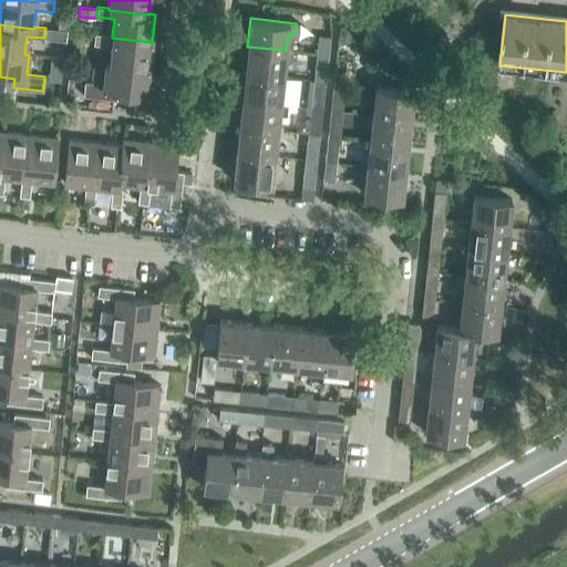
[(66,30),(55,29),(54,40),(65,41),(66,30)]
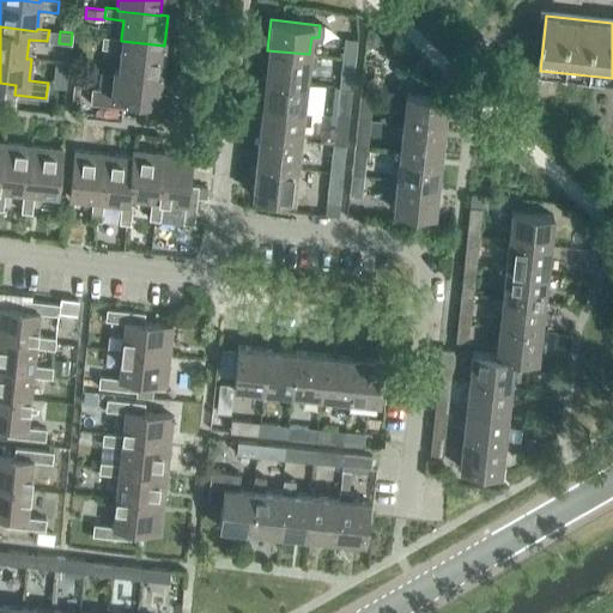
[(161,74),(164,46),(121,41),(121,38),(102,36),(101,48),(120,49),(117,68),(117,70),(161,74)]
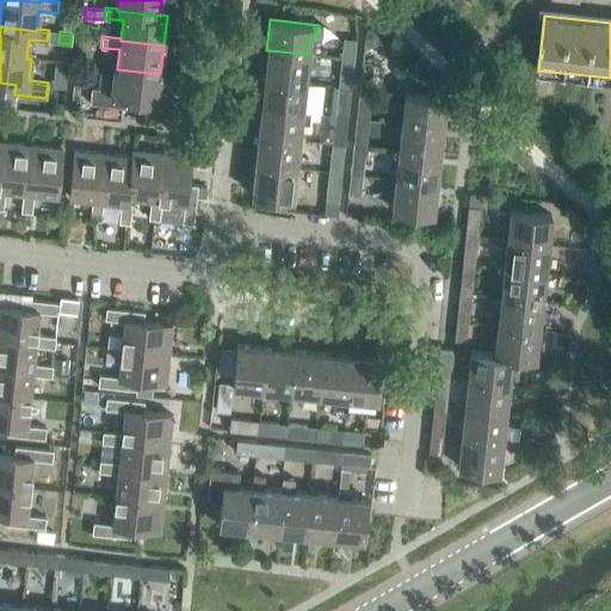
[(353,60),(356,39),(344,38),(341,57),(353,60)]
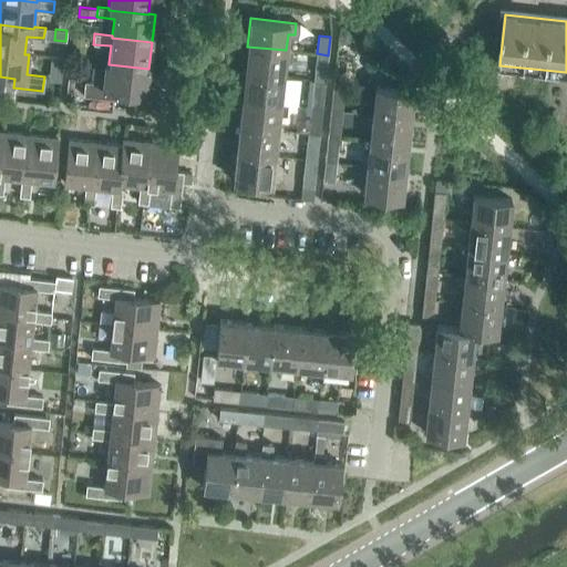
[(284,76),(285,61),(291,61),(292,51),(286,50),(247,47),(245,72),(282,76),(284,76)]
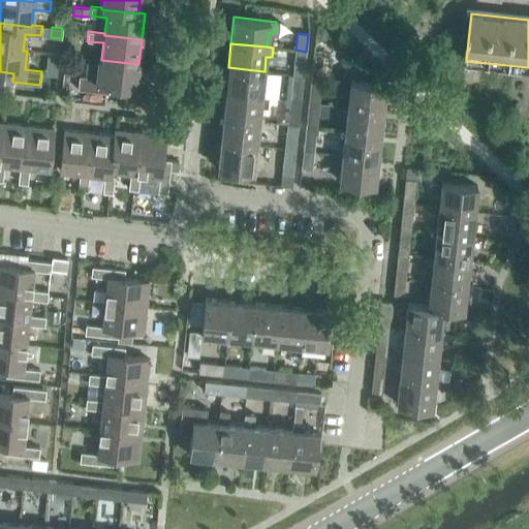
[(304,75),(306,52),(296,50),(292,74),(304,75)]
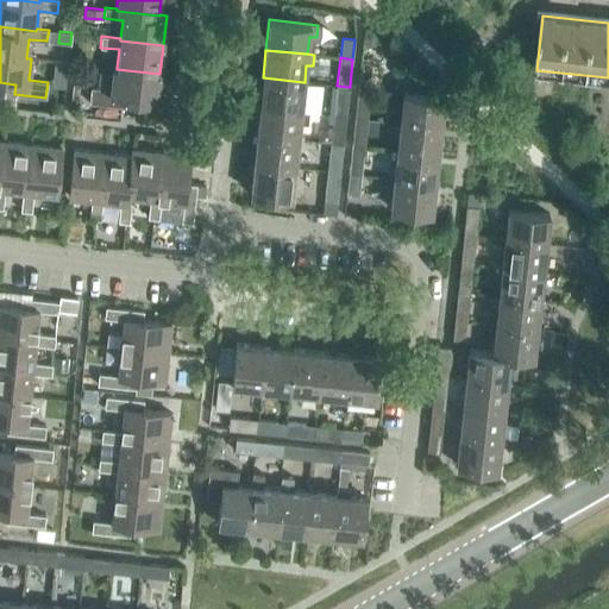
[(52,79),(67,80),(68,63),(54,61),(52,79)]
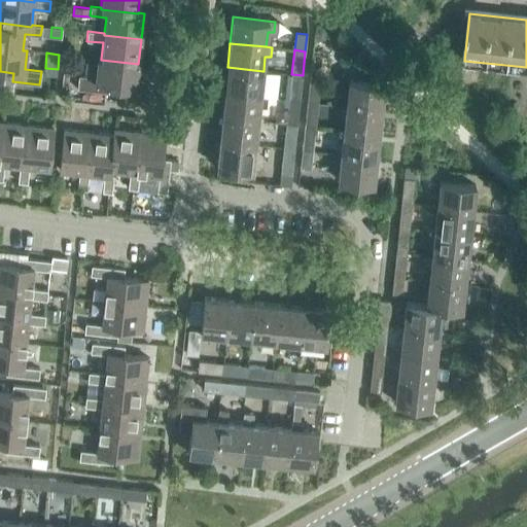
[(136,86),(138,64),(101,60),(101,59),(97,59),(95,77),(78,75),(77,89),(104,92),(105,83),(136,86)]
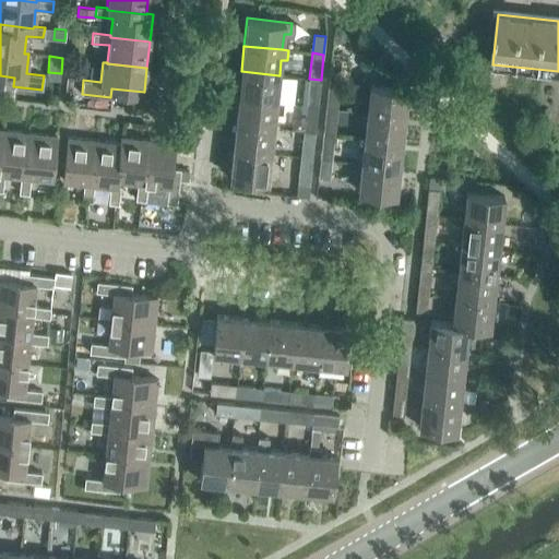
[(285,75),(280,75),(278,75),(241,71),(238,97),(276,102),(277,86),(284,87),(285,75)]
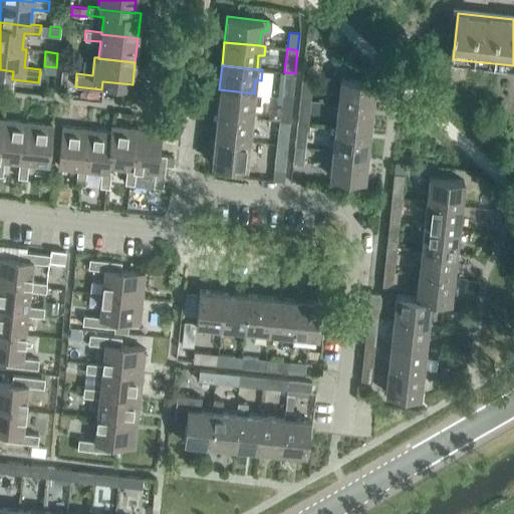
[(292,97),(295,73),(284,72),(282,96),(292,97)]
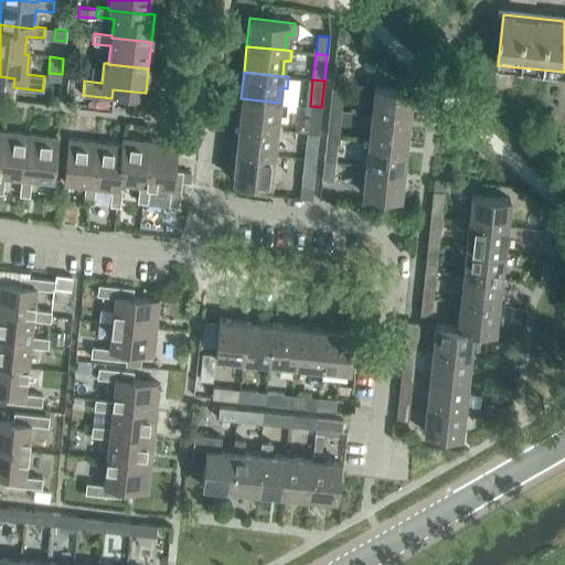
[(341,109),(343,83),(331,82),(329,108),(341,109)]
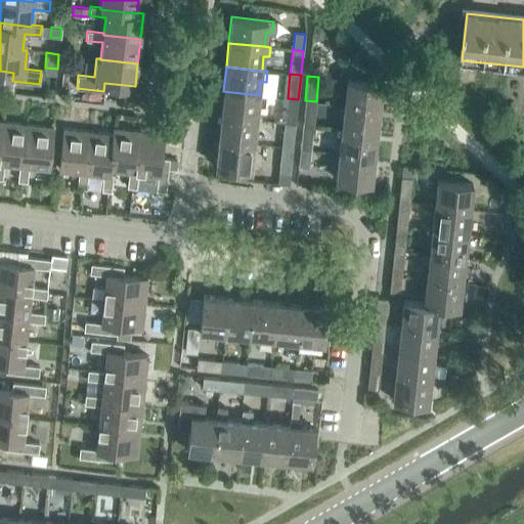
[(379,108),(382,83),(346,80),(344,104),(379,108)]
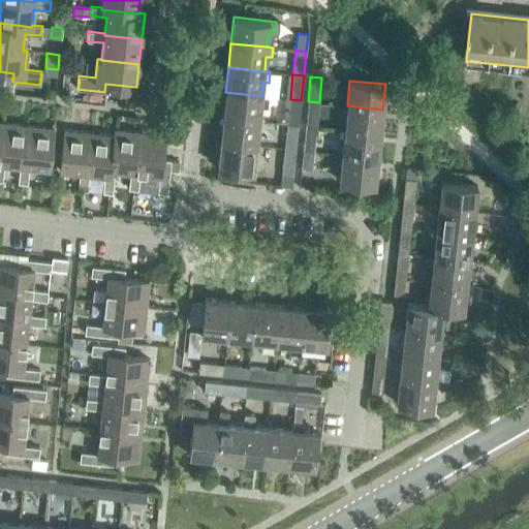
[(258,121),(260,106),(268,106),(269,96),(261,96),(225,92),(223,117),(258,121)]
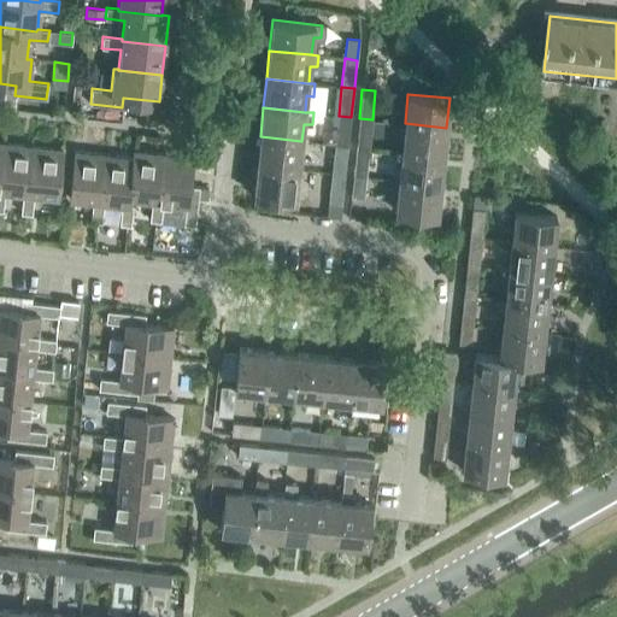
[(347,146),(351,117),(339,116),(335,145),(347,146)]
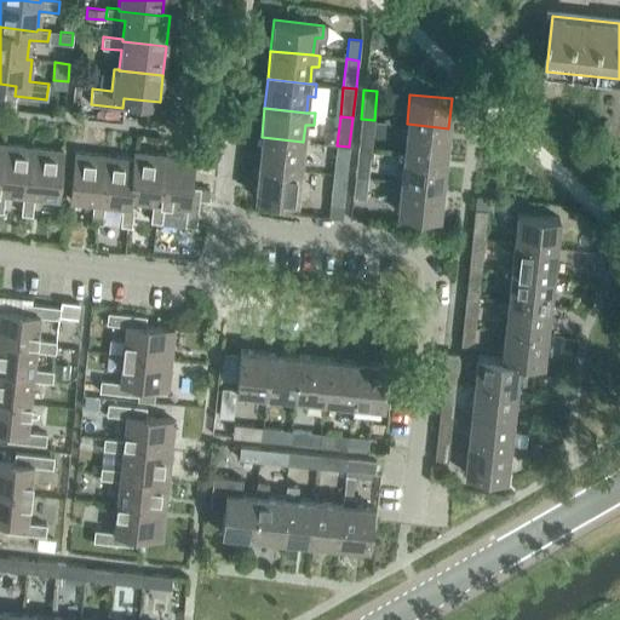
[(384,138),(385,124),(373,122),(374,120),(361,119),(359,148),(371,149),(372,137),(384,138)]
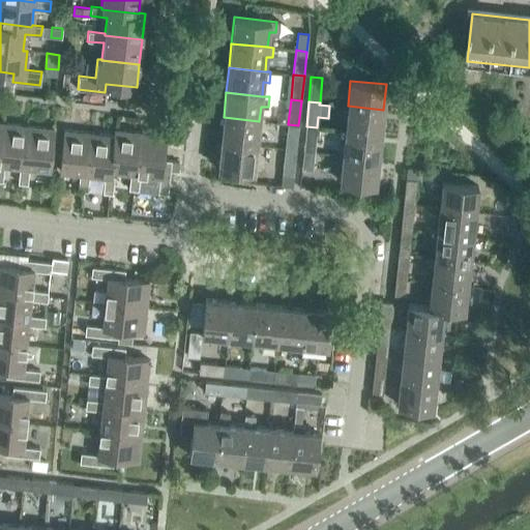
[(381,135),(383,110),(348,106),(345,130),(381,135)]
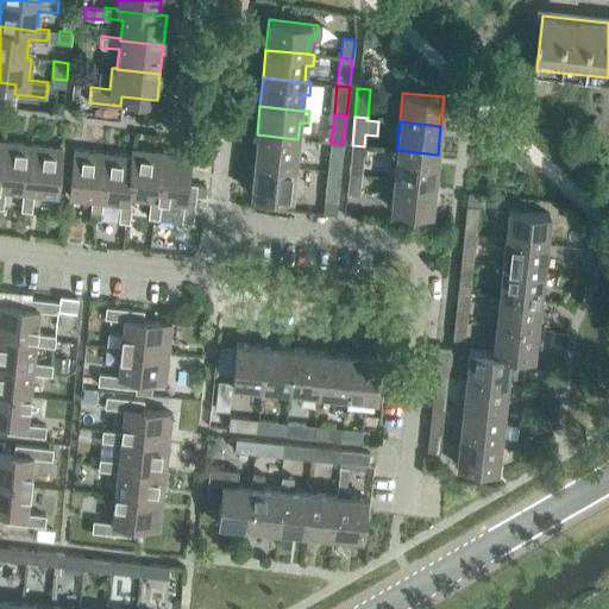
[(295,168),(297,139),(257,135),(253,163),(295,168)]
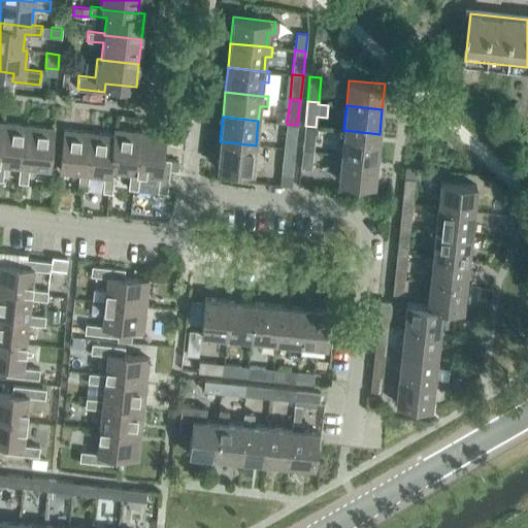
[(24,166),(28,125),(3,122),(0,150),(0,179),(2,180),(4,164),(20,165),(24,166)]
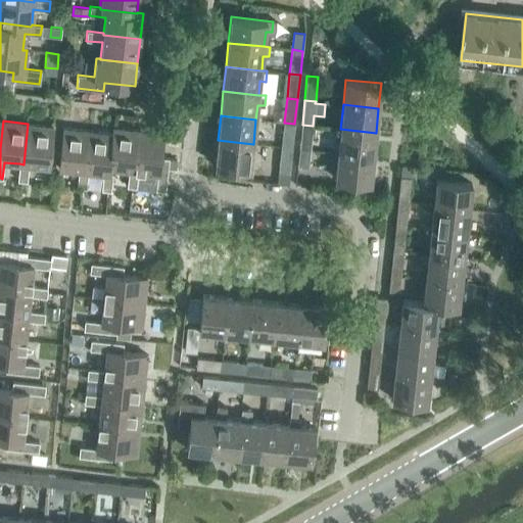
[(292,148),(294,124),(284,123),(281,147),(292,148)]
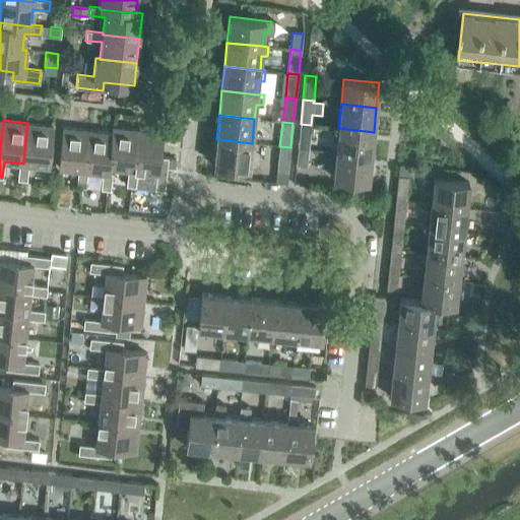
[(53,126),(27,123),(23,164),(19,163),(17,179),(26,180),(28,164),(49,167),(53,126)]
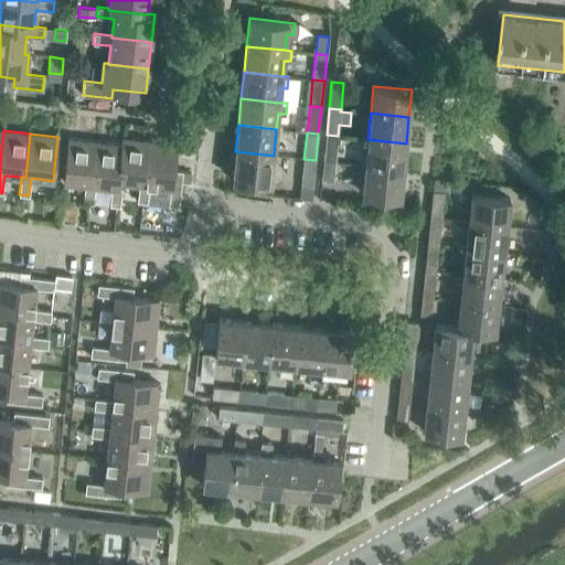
[(336,162),(338,136),(327,135),(323,161),(336,162)]
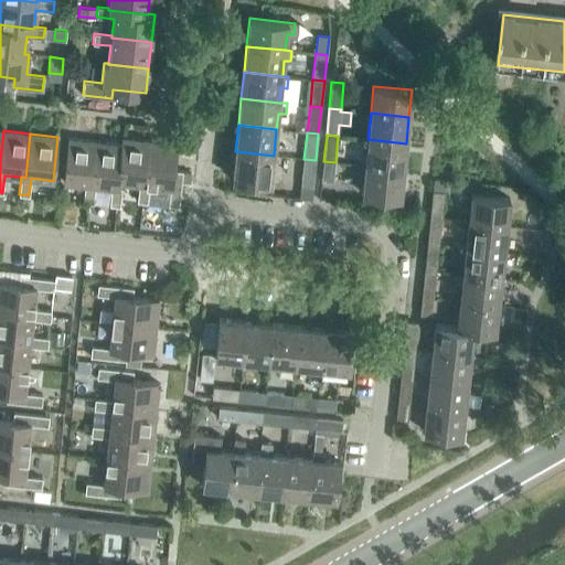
[(117,181),(123,138),(121,137),(121,144),(95,141),(89,185),(95,185),(112,188),(109,205),(119,206),(121,188),(118,188),(118,181),(117,181)]
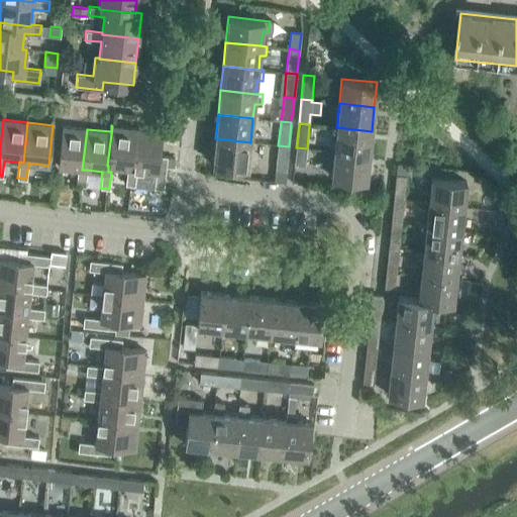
[(82,170),(87,129),(63,126),(59,167),(78,169),(76,185),(85,186),(87,170),(82,170)]
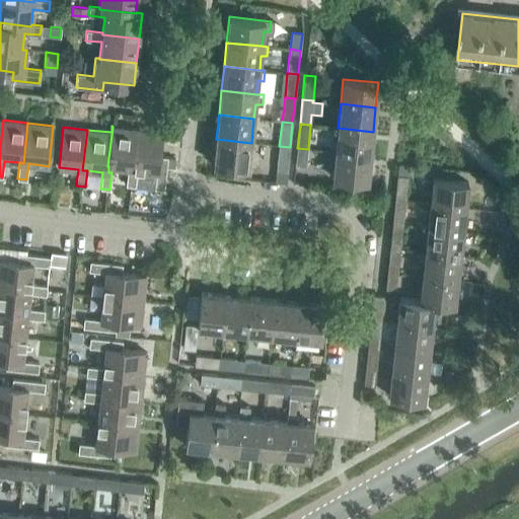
[(133,169),(137,129),(113,127),(107,166),(108,166),(128,168),(126,184),(135,186),(137,169),(133,169)]
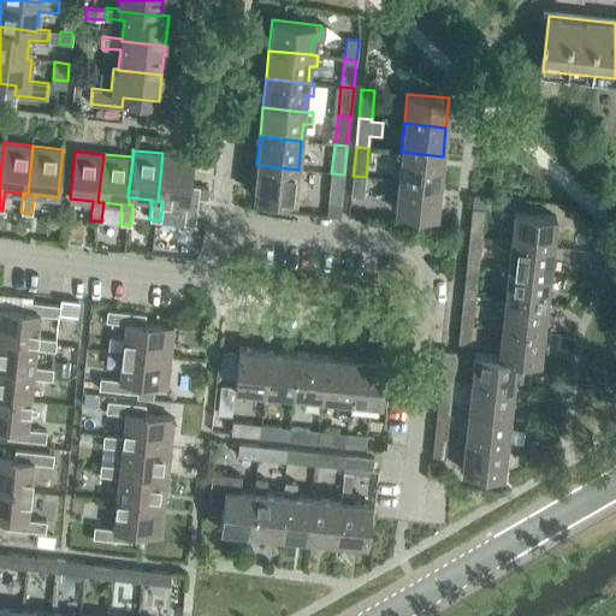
[(439,185),(443,157),(401,152),(397,181),(439,185)]
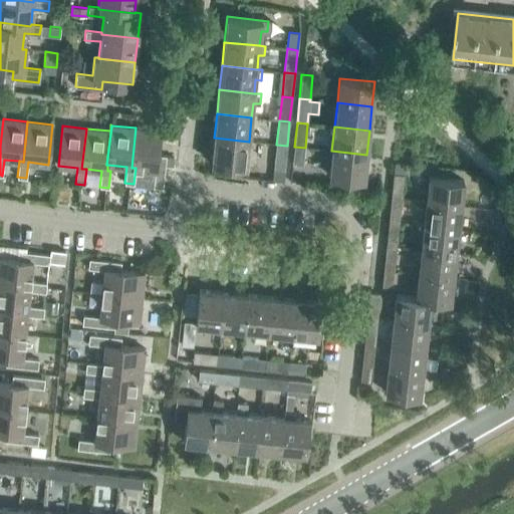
[(163,188),(166,156),(158,155),(161,131),(136,127),(132,168),(136,168),(155,171),(154,186),(163,188)]
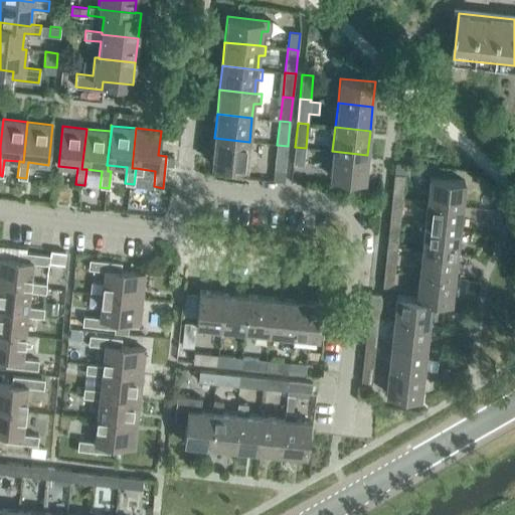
[(246,167),(249,142),(214,138),(211,163),(246,167)]
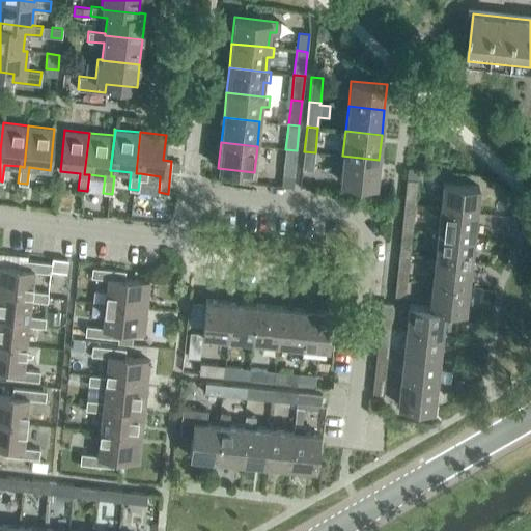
[(294,175),(297,150),(285,149),(283,174),(294,175)]
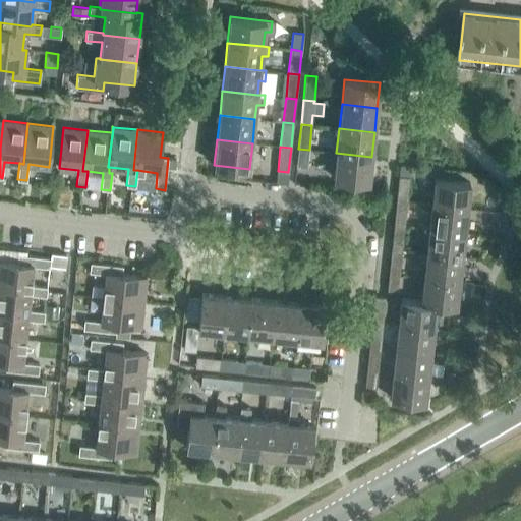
[(307,166),(309,150),(298,149),(296,165),(307,166)]
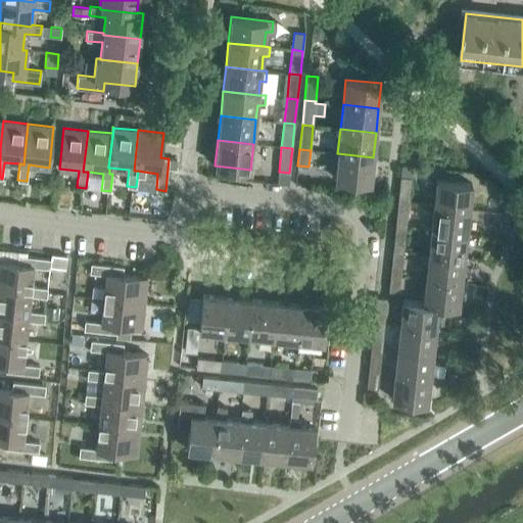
[(371,183),(373,157),(337,153),(335,179),(371,183)]
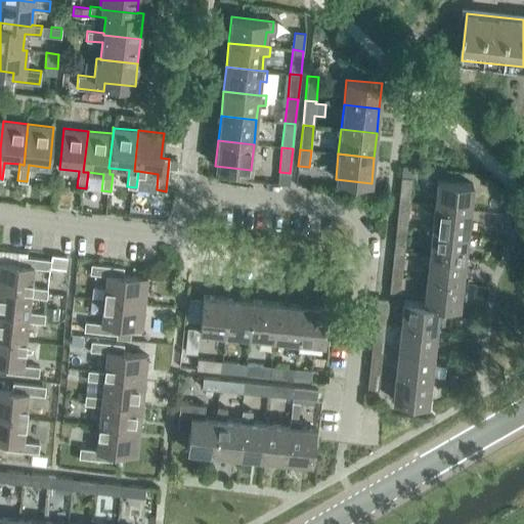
[(168,167),(176,168),(177,160),(169,159),(168,167)]
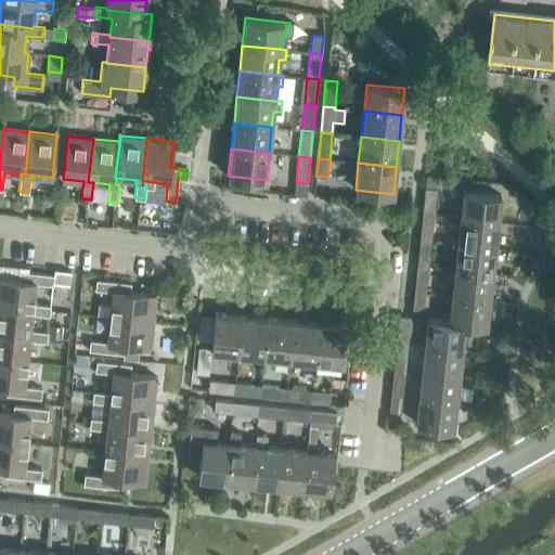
[(434,215),(436,188),(425,186),(422,214),(434,215)]
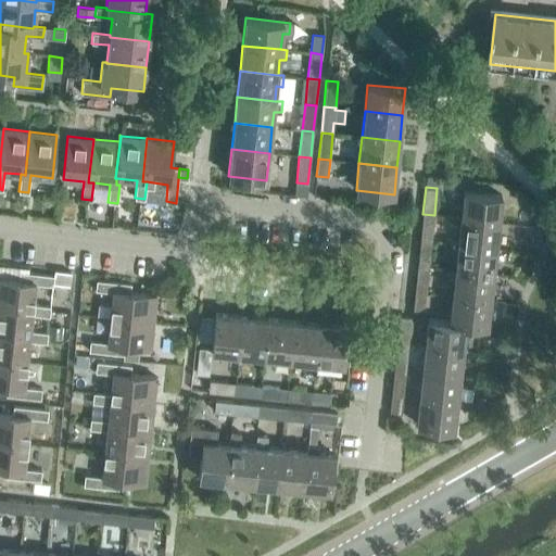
[(498,223),(501,196),(464,191),(460,218),(498,223)]
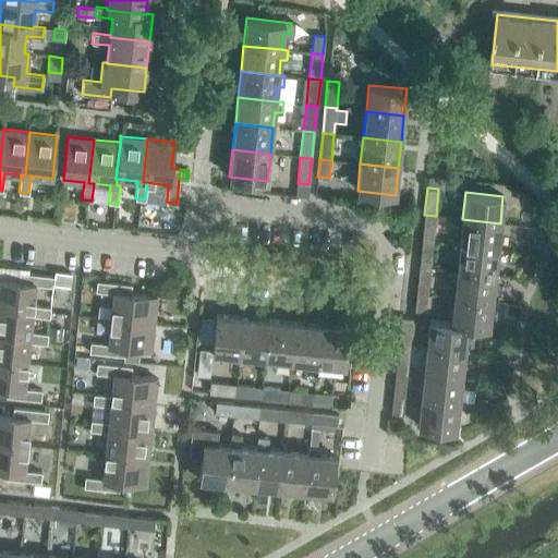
[(433,242),(436,216),(424,215),(422,241),(433,242)]
